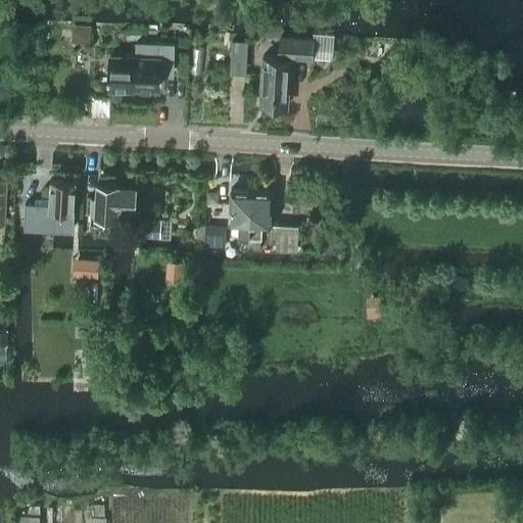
[(73,26),(72,42),(89,43),(90,27),(73,26)]
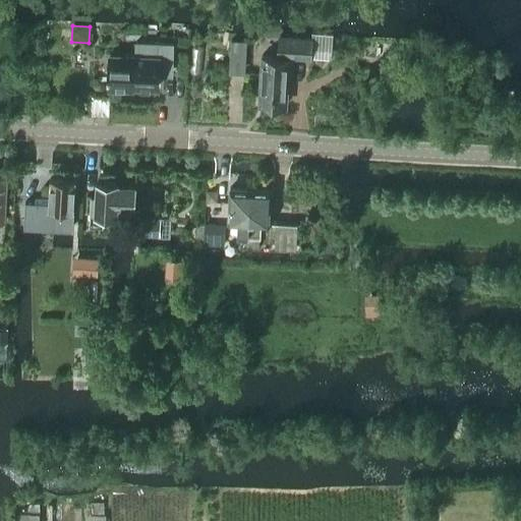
[(310,58),(310,56),(331,57),(333,35),(312,34),(311,39),(280,37),(279,57),(262,56),(261,85),(263,85),(262,104),(286,106),(287,73),(292,73),(293,58),(310,58)]
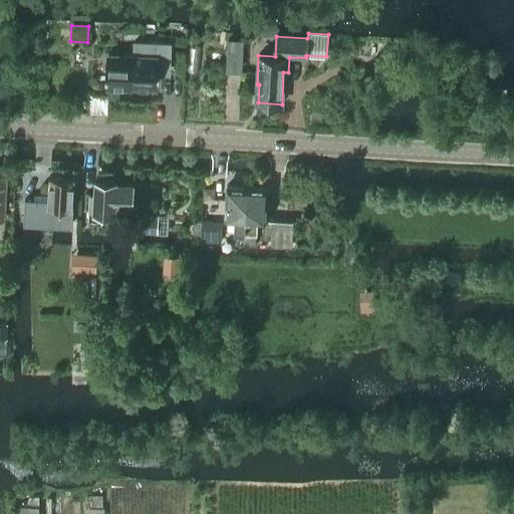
[(171,68),(172,43),(135,42),(135,55),(109,54),(108,71),(106,71),(106,75),(108,75),(108,84),(157,86),(157,67),(171,68)]
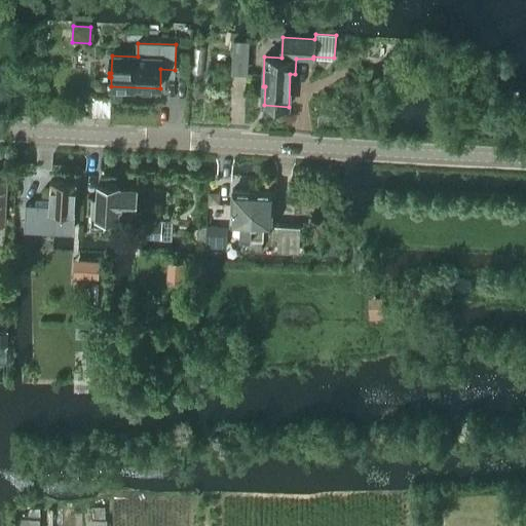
[(379,70),(360,69),(360,81),(378,82),(379,70)]
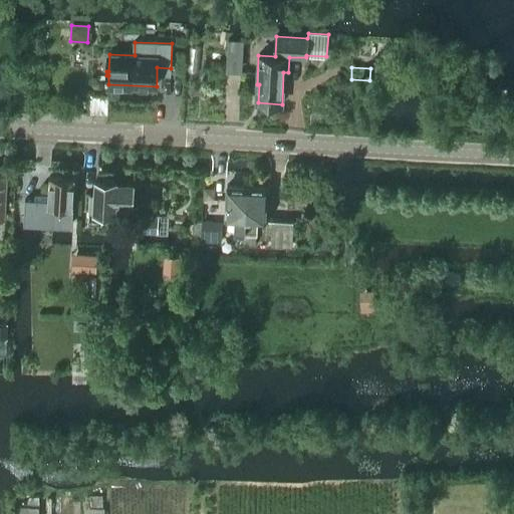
[(72,228),(72,221),(74,179),(49,177),(48,200),(25,199),(23,225),(72,228)]
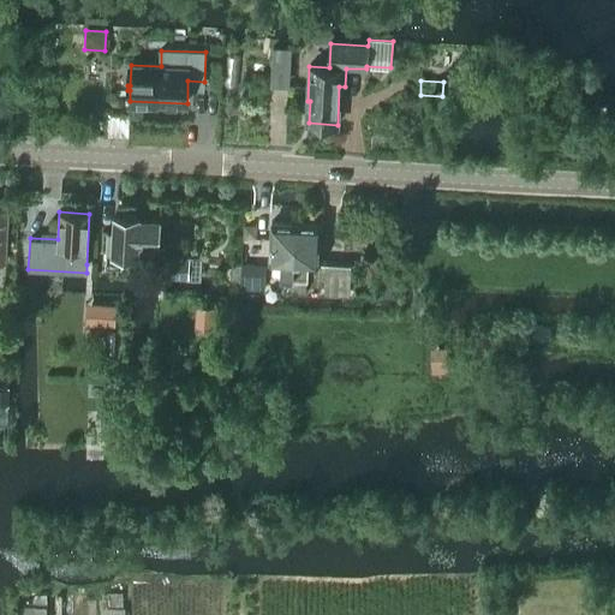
[(123,255),(137,256),(138,244),(159,246),(160,222),(141,221),(141,218),(137,218),(133,215),(127,215),(125,218),(114,216),(113,232),(108,232),(106,252),(107,254),(107,267),(123,268),(123,255)]
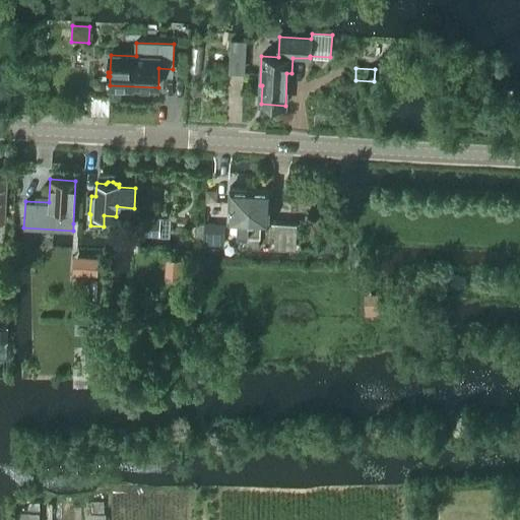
[(237,235),(248,235),(250,189),(230,188),(228,221),(238,222),(237,235)]
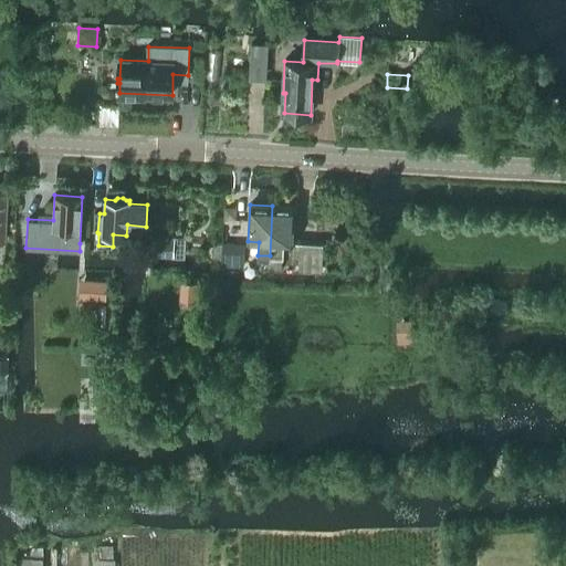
[(270,255),(269,266),(269,268),(281,269),(282,257),(283,243),(293,243),(295,207),(272,206),(270,255)]
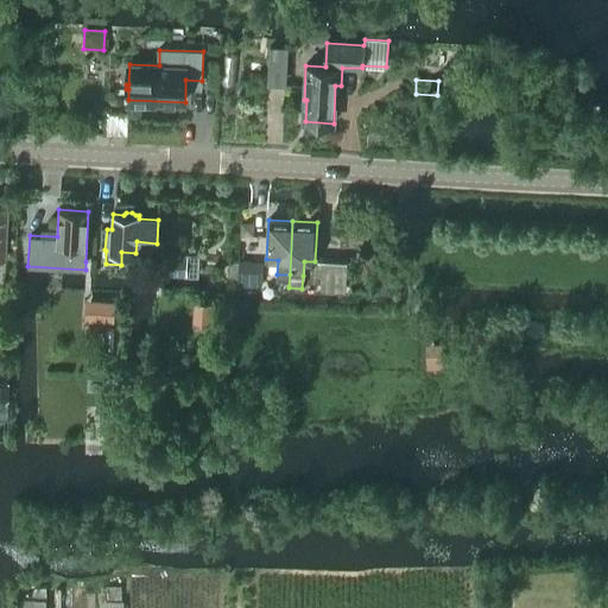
[(160,252),(160,274),(187,276),(197,276),(198,254),(188,253),(160,252)]
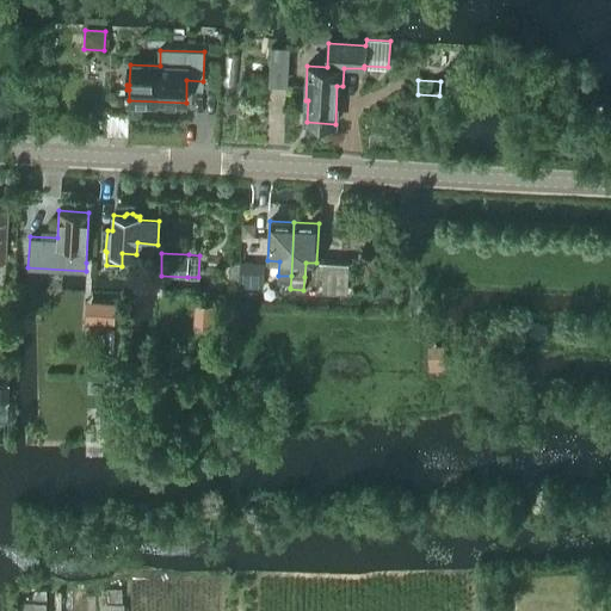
[(239,263),(239,288),(263,288),(263,284),(254,283),(254,263),(239,263)]
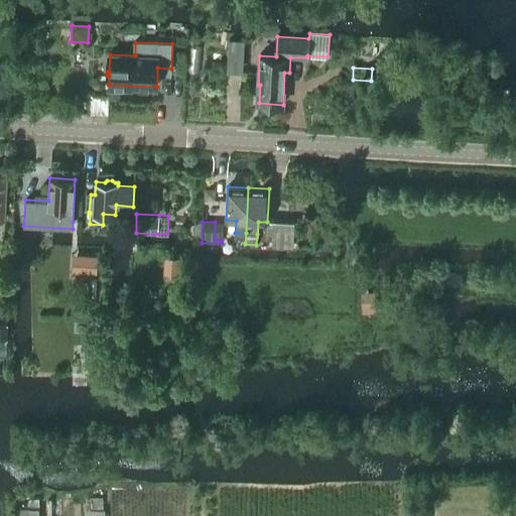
[(292,247),(292,246),(293,223),(273,222),(272,246),(292,247)]
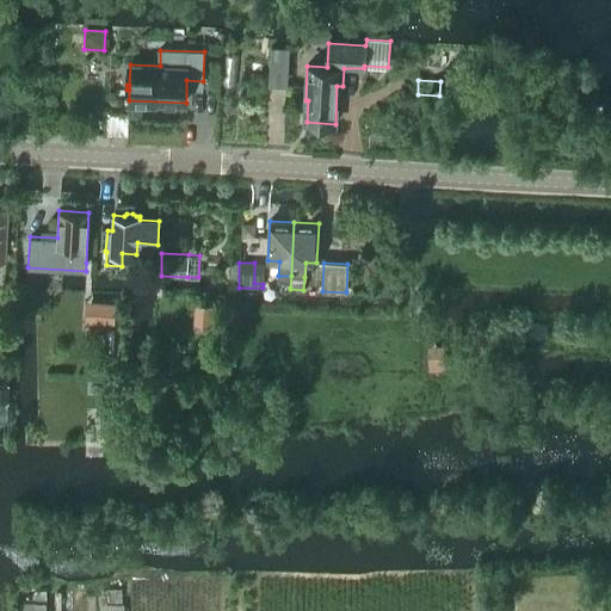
[(381,281),(380,295),(395,296),(395,281),(381,281)]
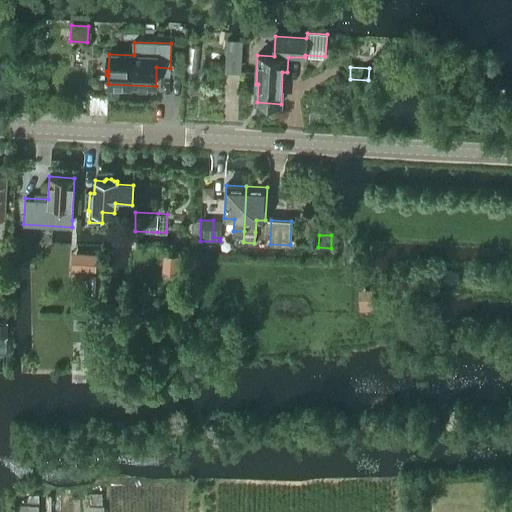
[(71,251),(70,269),(94,271),(95,253),(71,251)]
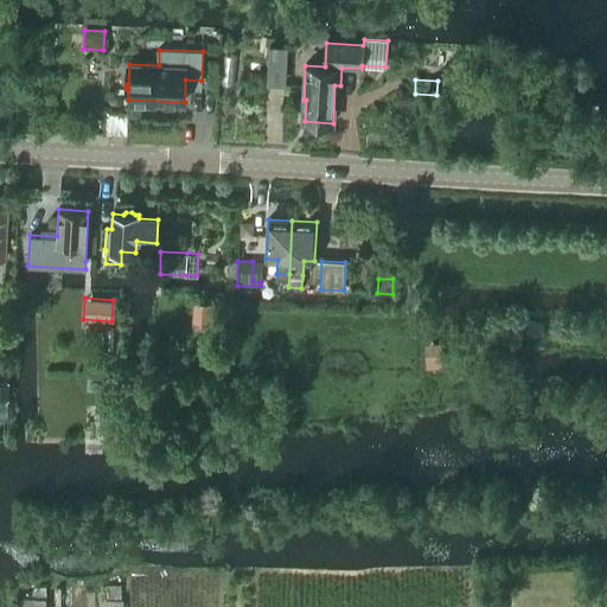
[(195,300),(193,321),(215,323),(216,302),(195,300)]
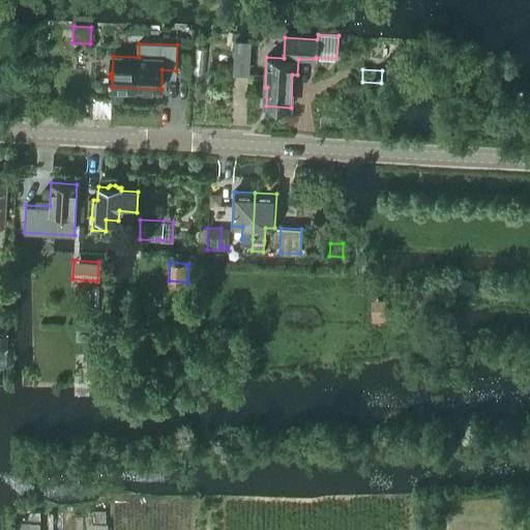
[(384,299),(371,299),(372,321),(385,321),(384,299)]
